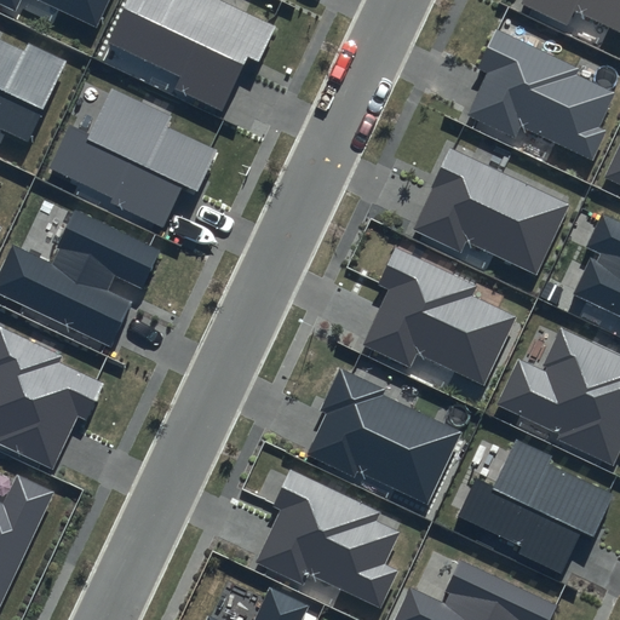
[(108,0),(0,0),(0,4),(16,12),(21,0),(36,0),(96,28),(108,0)]
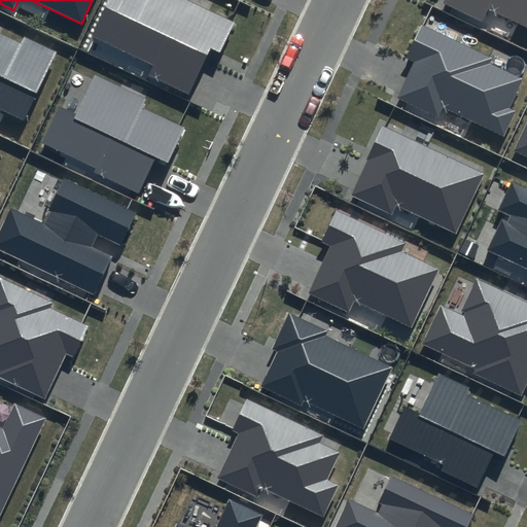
[(236,22),(188,0),(124,0),(124,1),(121,0),(109,0),(93,37),(153,65),(148,76),(189,96),(211,50),(220,55),(236,22)]
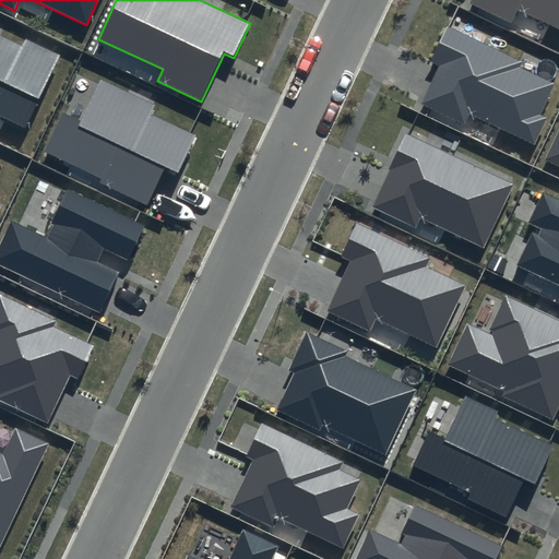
[(558,0),(472,0),(470,3),(511,23),(519,10),(558,28),(558,0)]
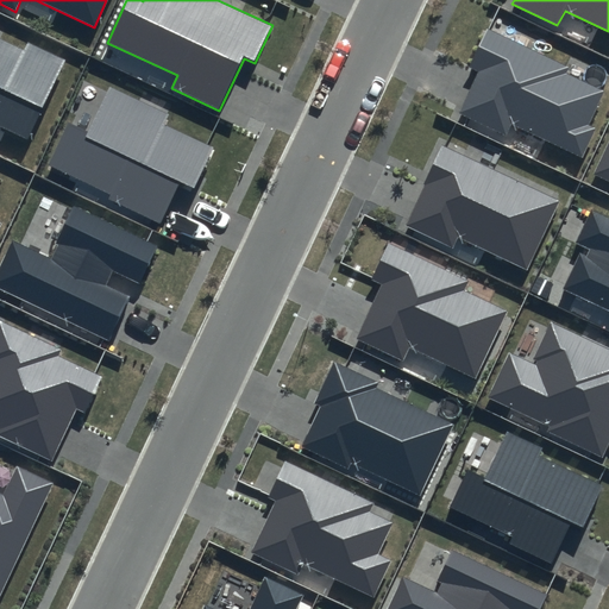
[(569,67),(488,30),(470,68),(478,71),(458,114),(507,136),(512,126),(582,158),(595,129),(588,125),(603,92),(565,74),(569,67)]
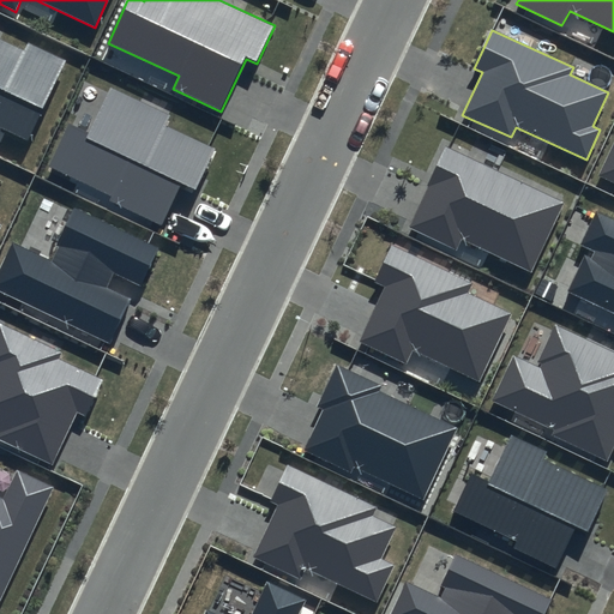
[(25,50),(0,38),(0,127),(28,142),(66,60),(29,42),(25,50)]
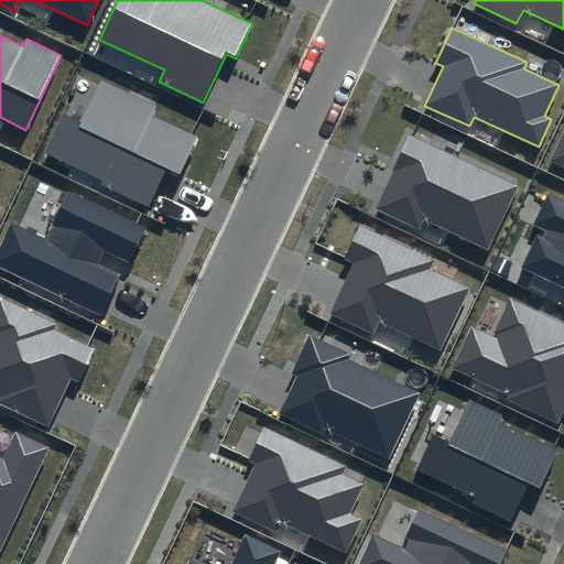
[(156,106),(101,80),(83,120),(64,111),(44,153),(101,180),(99,185),(147,207),(165,169),(179,174),(196,137),(151,116),(156,106)]
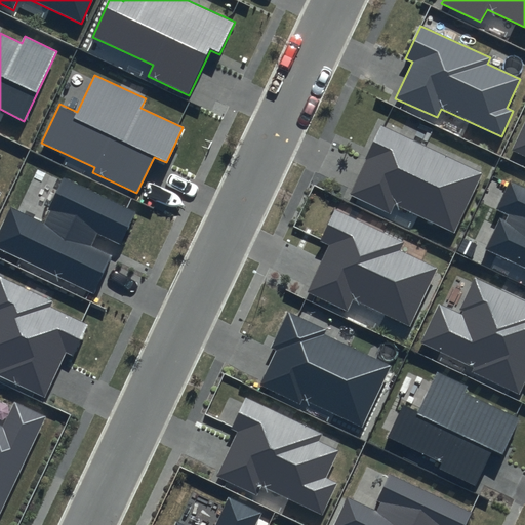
[(524,123),(513,151),(524,156),(524,123)]
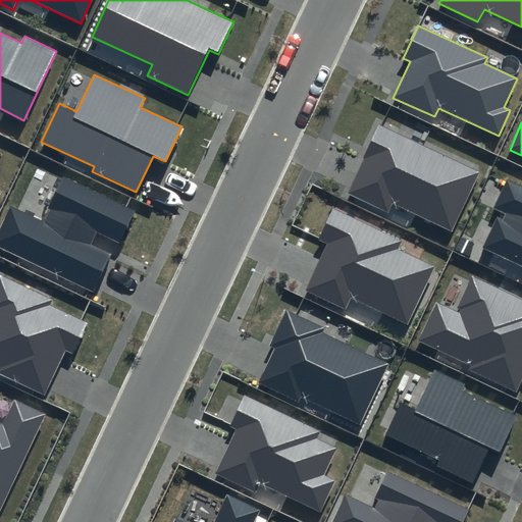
[(479,171),(378,124),(347,193),(388,213),(393,204),(452,231),(479,171)]
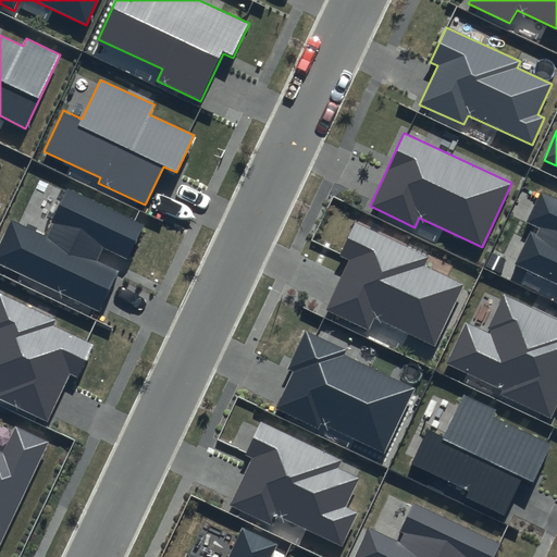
[(145,224),(67,188),(46,236),(11,220),(0,242),(0,263),(100,311),(119,272),(97,261),(102,248),(128,260),(145,224)]
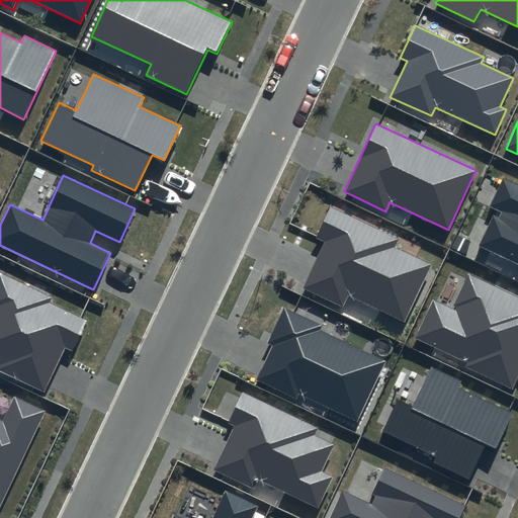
[(517,183),(503,177),(490,206),(501,211),(498,219),(493,216),(480,246),(517,262),(517,183)]
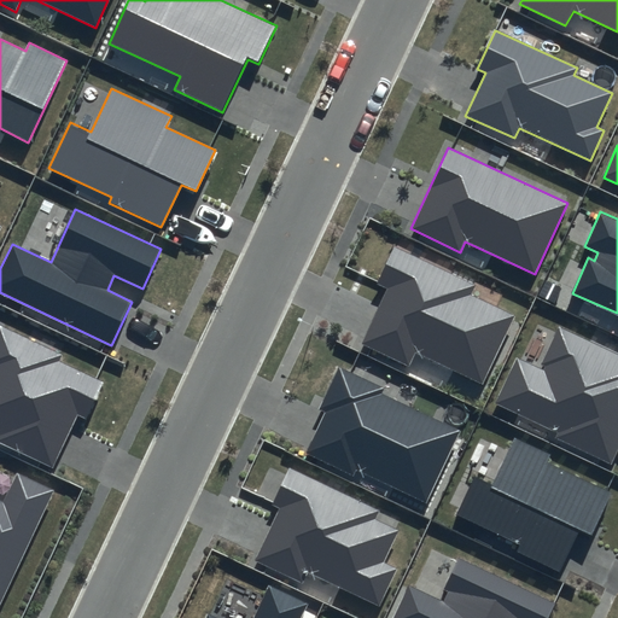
[(474,285),(395,248),(377,285),(386,290),(360,345),(409,368),(417,353),(482,383),(514,316),(470,295),(474,285)]
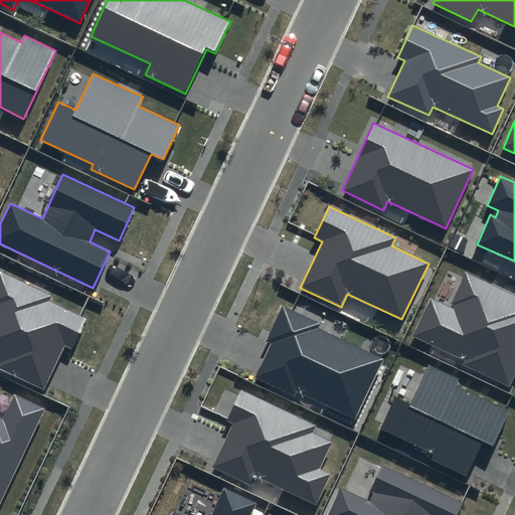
[(51,296),(0,272),(0,369),(43,390),(64,346),(71,349),(87,319),(49,302),(51,296)]
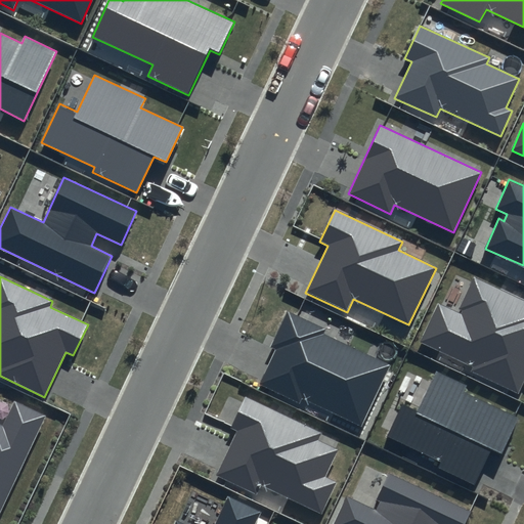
[(523,301),(475,278),(459,314),(437,304),(420,342),(472,366),(470,370),(519,393),(523,382),(523,301)]
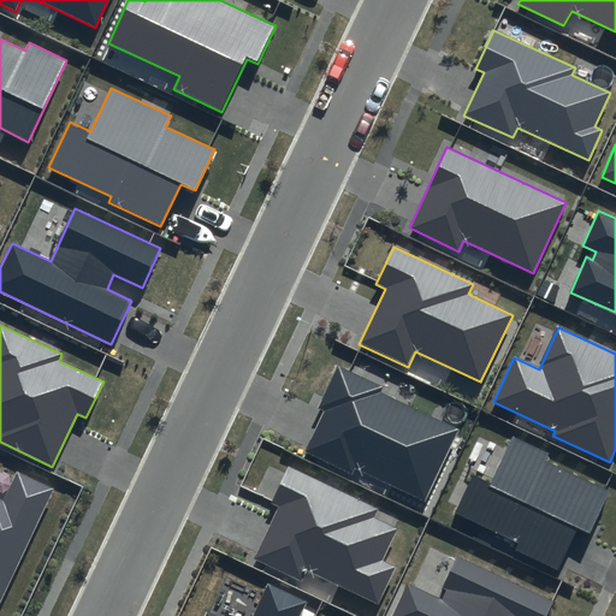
[(381,385),(338,365),(318,408),(323,409),(302,452),(353,475),(356,468),(424,499),(457,430),(378,392),(381,385)]
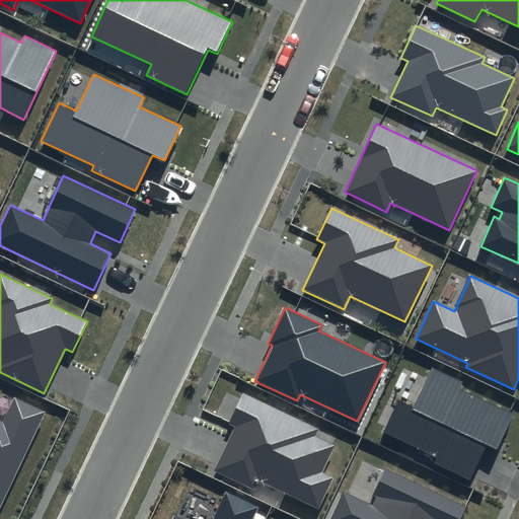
[(462,381),(432,368),(414,408),(398,400),(383,434),(436,457),(433,464),(470,482),(487,447),(497,451),(514,414),(459,389),(462,381)]
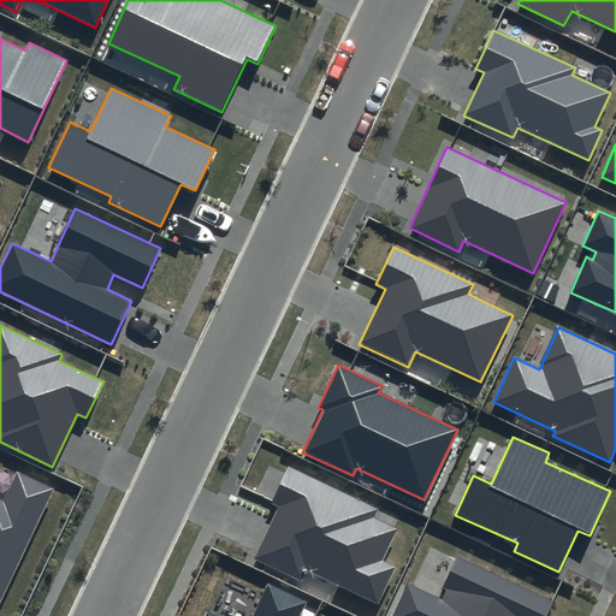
[(378,509),(290,467),(273,503),(279,507),(254,560),(302,582),(307,572),(379,605),(396,568),(380,561),(396,529),(374,519),(378,509)]
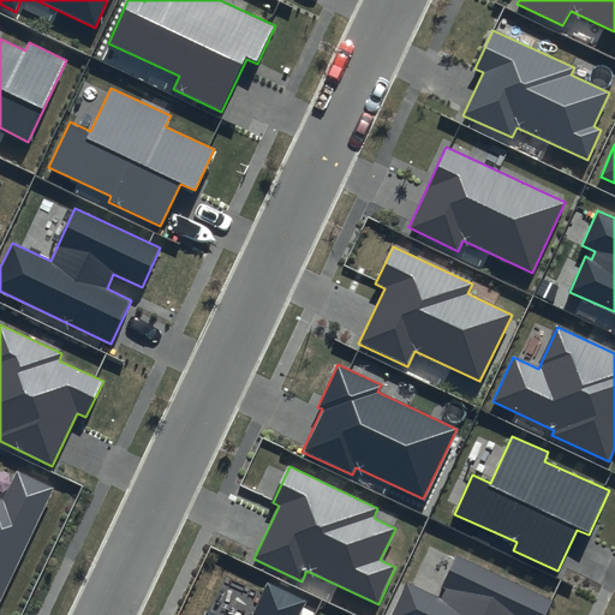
[(0,603),(55,488),(17,470),(3,500),(0,497),(0,603)]
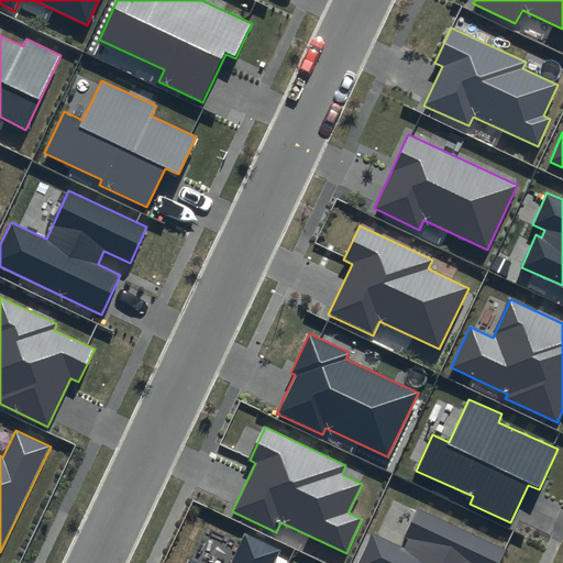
[(501,562),(509,550),(419,508),(401,548),(372,534),(359,562),(501,562)]
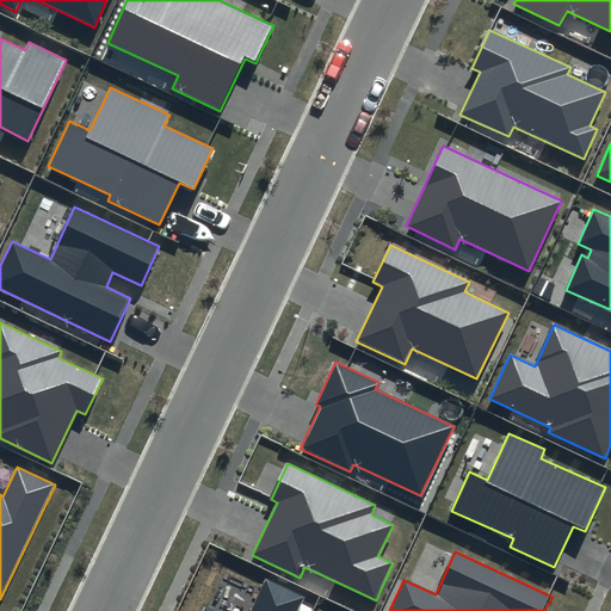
[(297,610),(306,597),(266,579),(251,610),(215,610),(204,605),(201,610),(297,610)]
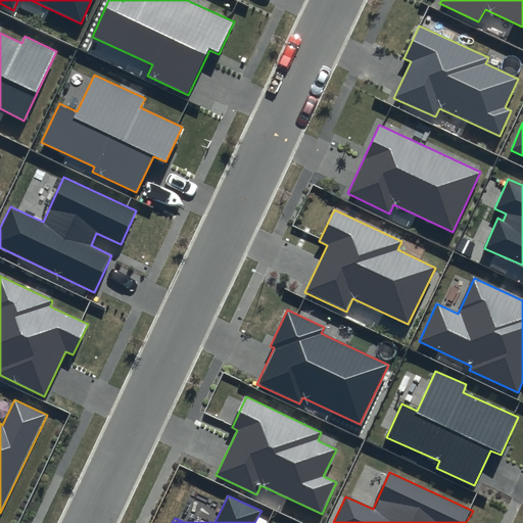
All buildings are outlined.
